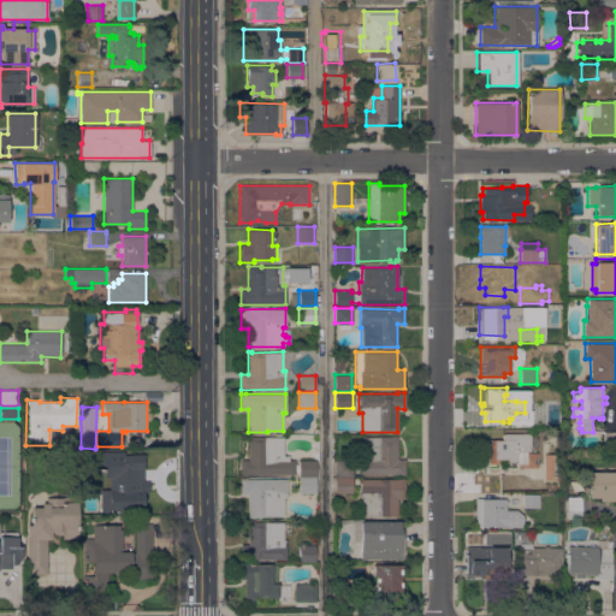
[(537,414),(537,413),(556,413),(556,428),(523,428),(523,414),(537,414)]
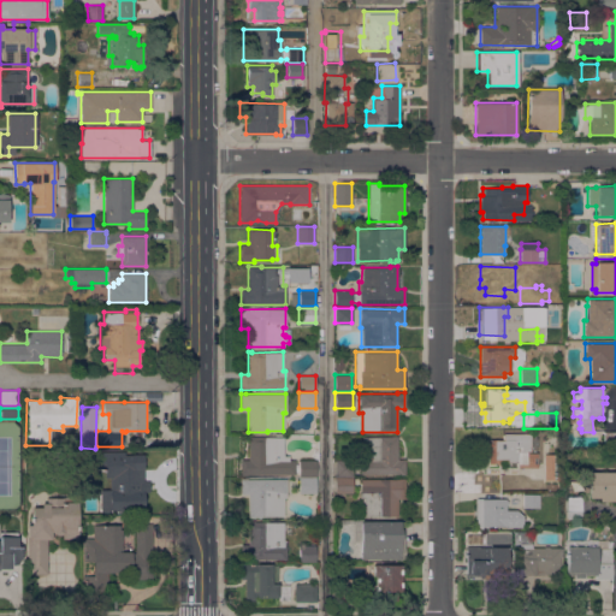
[(615,431),(615,444),(603,444),(603,431),(615,431)]
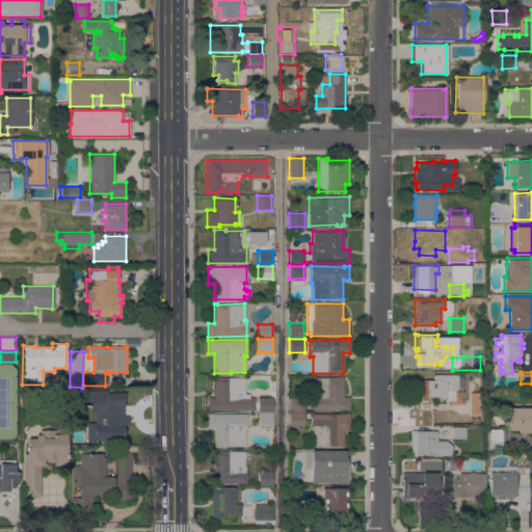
[(457,377),(461,377),(461,388),(457,388),(457,390),(447,390),(447,393),(449,393),(449,399),(446,399),(446,400),(437,399),(437,397),(431,397),(431,401),(421,401),(421,393),(419,393),(419,379),(434,379),(434,374),(457,375),(457,377)]
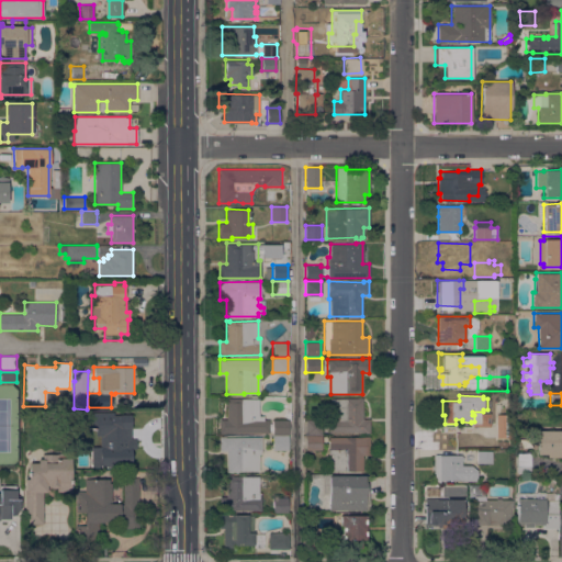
[(220,418),(226,418),(226,397),(229,397),(229,398),(258,398),(258,416),(263,416),(263,419),(269,419),(269,433),(224,433),(224,434),(220,434),(220,418)]
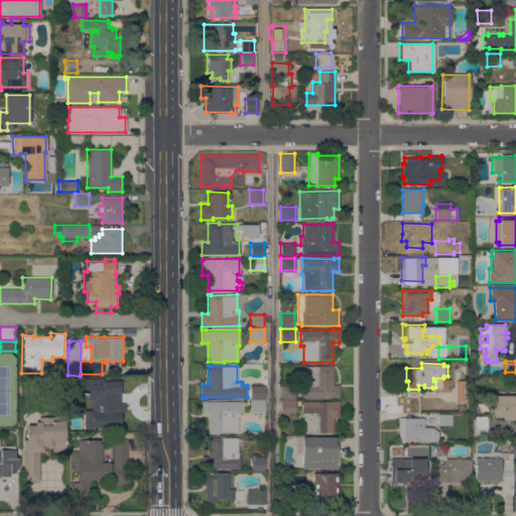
[(301,381),(303,381),(303,366),(328,366),(328,365),(333,365),(333,385),(339,385),(339,397),(334,397),(301,397),(301,381)]
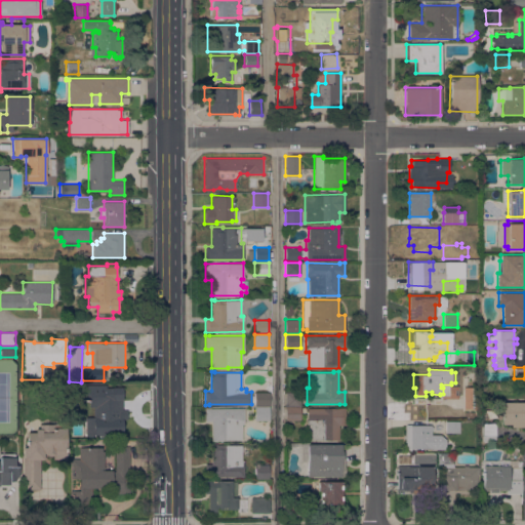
[(93,436),(93,408),(88,408),(88,402),(93,402),(93,399),(89,399),(89,388),(104,388),(122,387),(122,391),(125,390),(125,397),(122,397),(122,412),(110,412),(110,417),(122,417),(122,435),(93,436)]
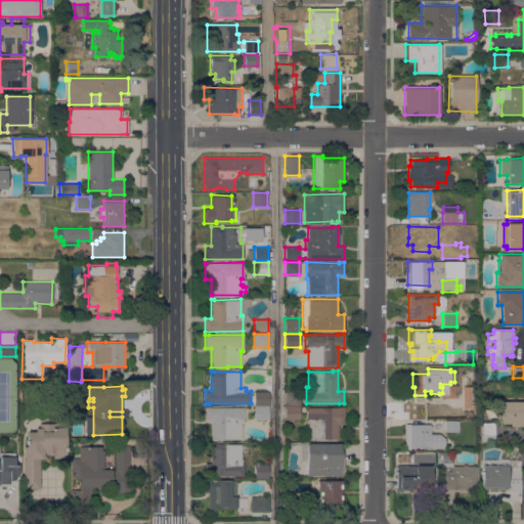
[(463,386),(477,386),(477,407),(463,407),(463,386)]
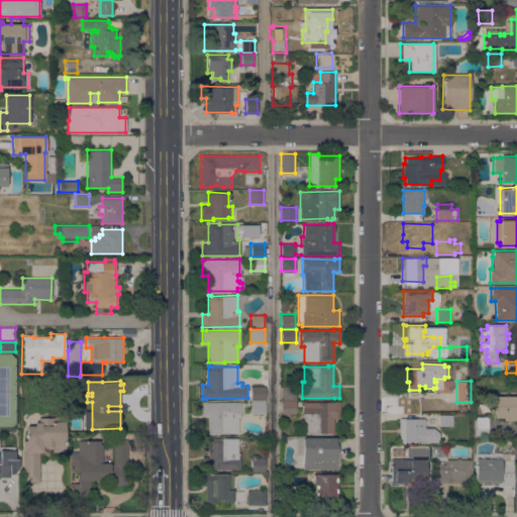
[(250,386),(265,386),(265,400),(250,400),(250,386)]
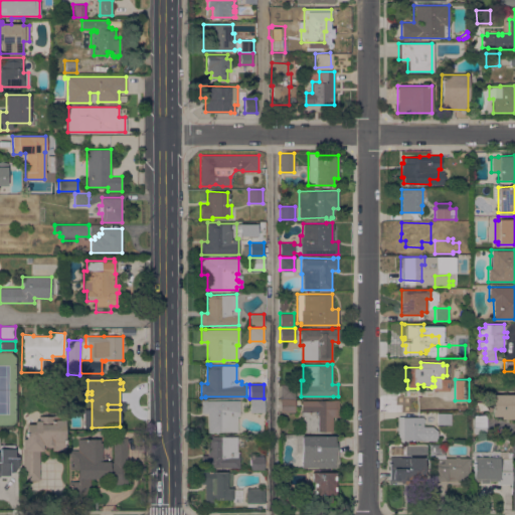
[(295,384),(295,398),(280,398),(280,384),(295,384)]
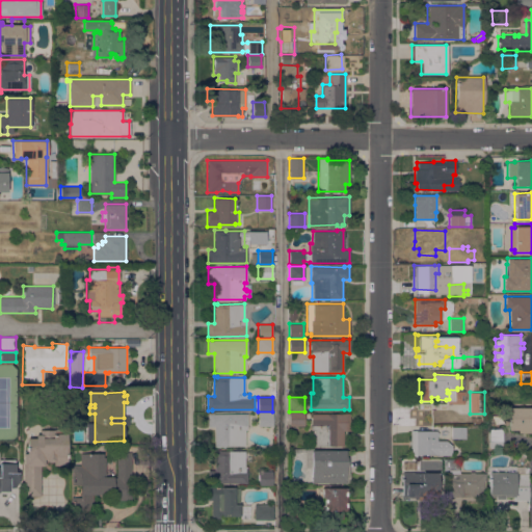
[(531,429),(526,429),(526,431),(522,431),(522,429),(509,429),(509,407),(531,407),(531,429)]
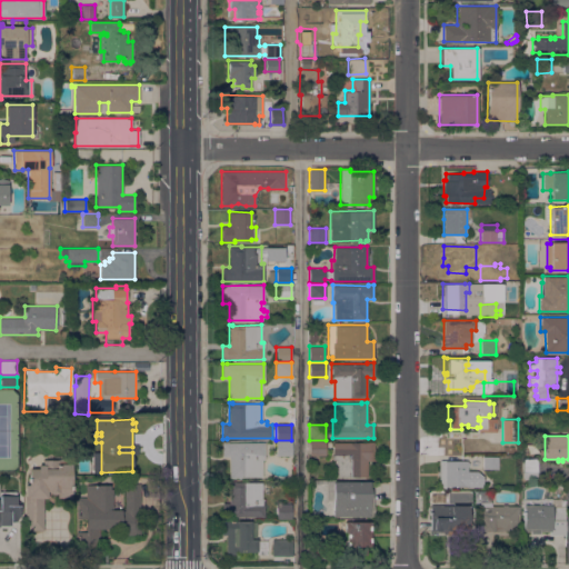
[(222,456),(222,441),(263,442),(263,459),(262,459),(262,477),(235,477),(235,478),(229,478),(229,456),(222,456)]
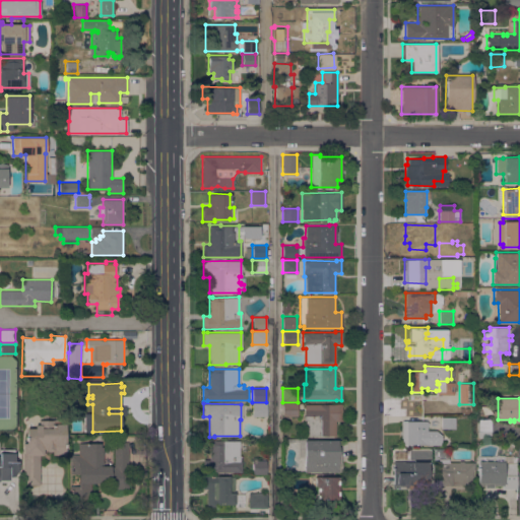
[(266,403),(266,416),(252,416),(252,403),(266,403)]
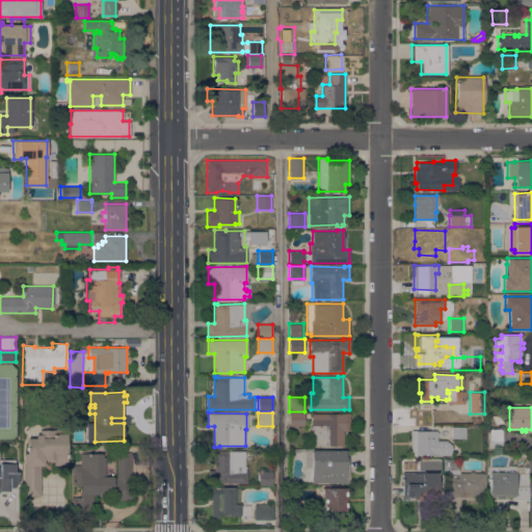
[(289,413),(304,413),(304,426),(289,426),(289,413)]
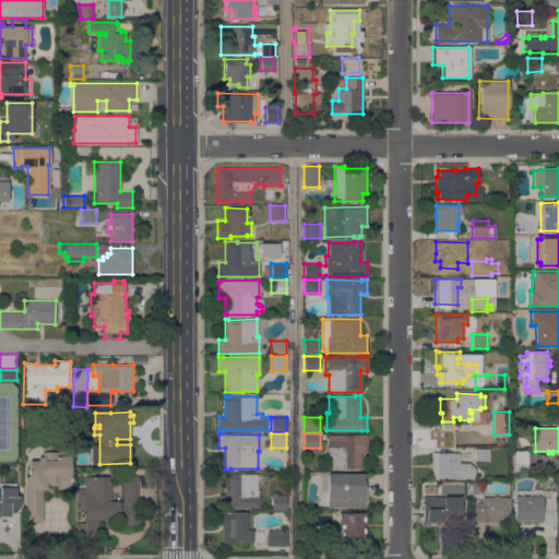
[(361,435),(361,433),(367,433),(367,453),(360,453),(360,468),(329,468),(329,451),(326,451),(326,435),(361,435)]
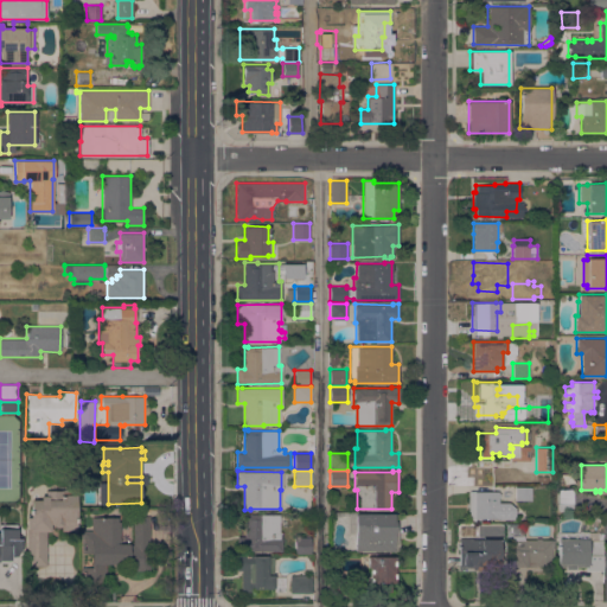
[(558,473),(575,473),(575,484),(558,484),(558,473)]
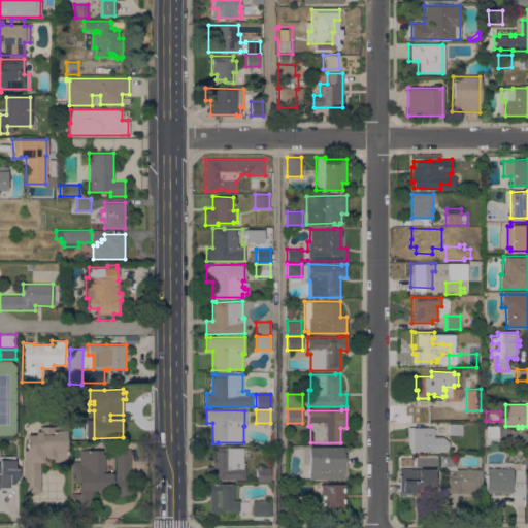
[(462,423),(462,435),(448,435),(448,424),(462,423)]
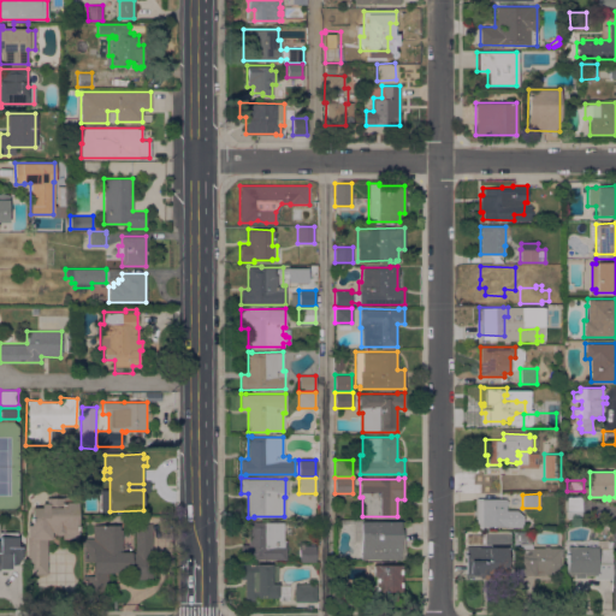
[(581,496),(581,511),(566,511),(566,496),(581,496)]
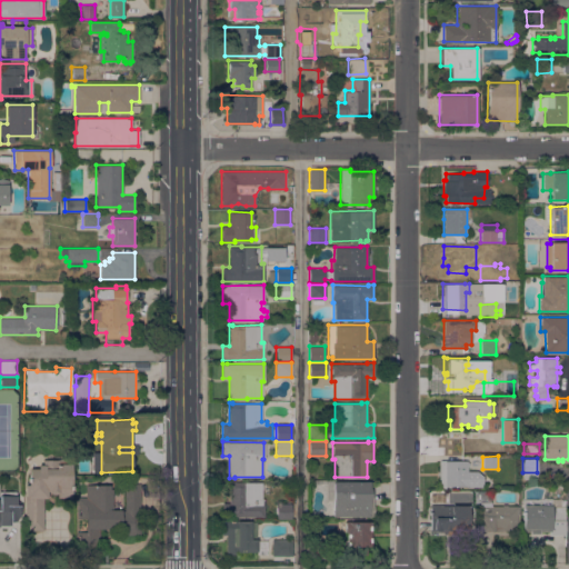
[(57,493),(56,493),(51,493),(49,492),(49,491),(47,491),(47,498),(43,498),(43,530),(25,529),(25,485),(28,485),(28,481),(29,481),(29,468),(38,468),(38,465),(43,465),(43,459),(56,459),(71,459),(71,497),(57,497),(57,493)]
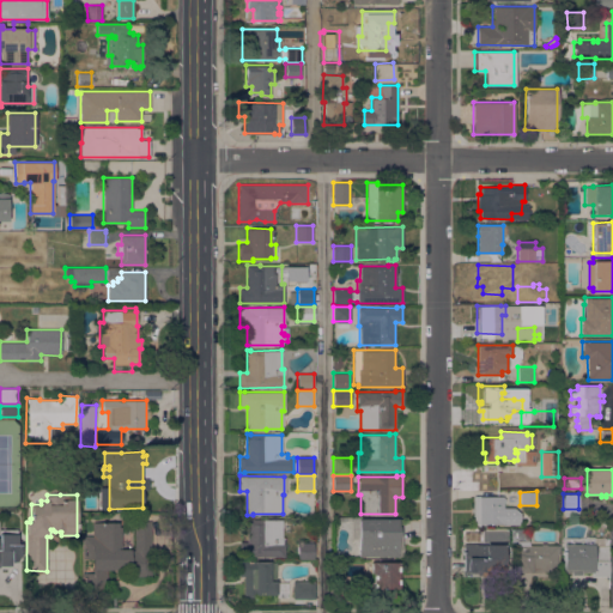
[(504,503),(503,503),(503,505),(520,504),(520,522),(503,523),(474,523),(473,497),(503,496),(503,498),(504,498),(504,503)]
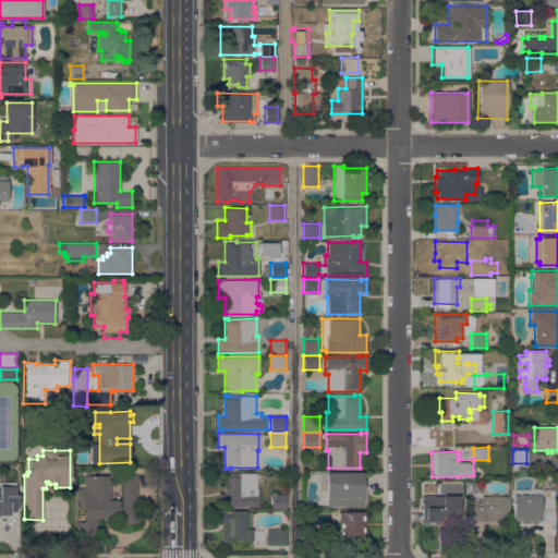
[(257,489),(259,489),(259,507),(218,507),(218,493),(225,493),(225,472),(238,472),(238,473),(257,473),(257,489)]
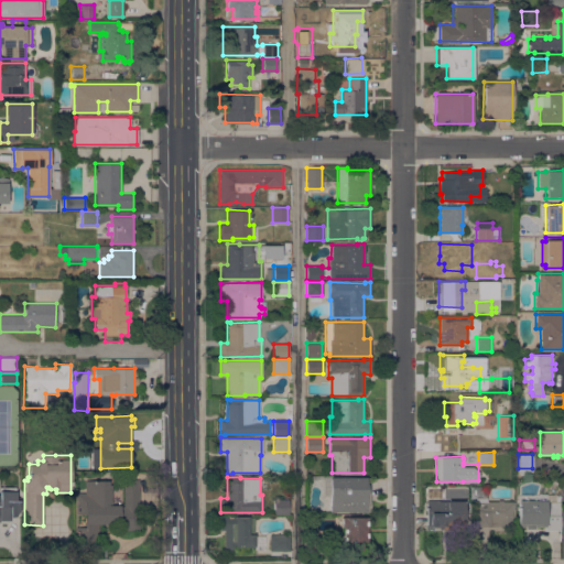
[(366,478),(370,478),(370,501),(370,511),(366,511),(366,512),(329,512),(329,496),(324,496),(324,479),(329,479),(329,477),(366,477),(366,478)]
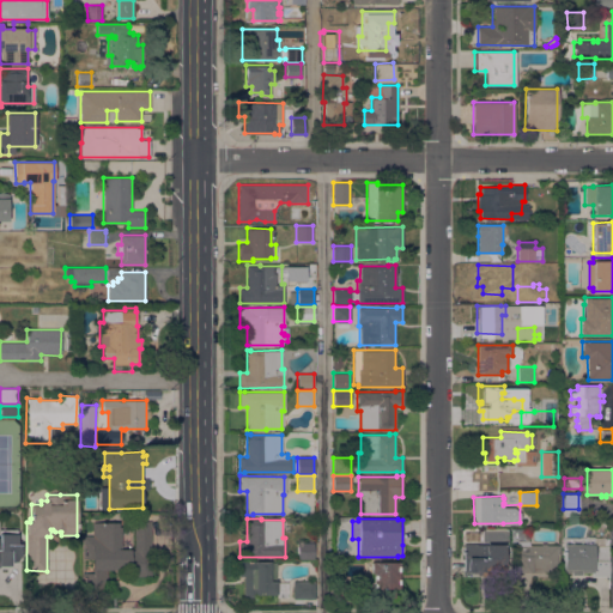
[(151,576),(125,576),(125,570),(108,570),(107,589),(83,589),(83,572),(92,572),(92,558),(83,558),(83,535),(92,535),(92,522),(121,522),(121,550),(134,550),(134,521),(151,521),(151,576)]
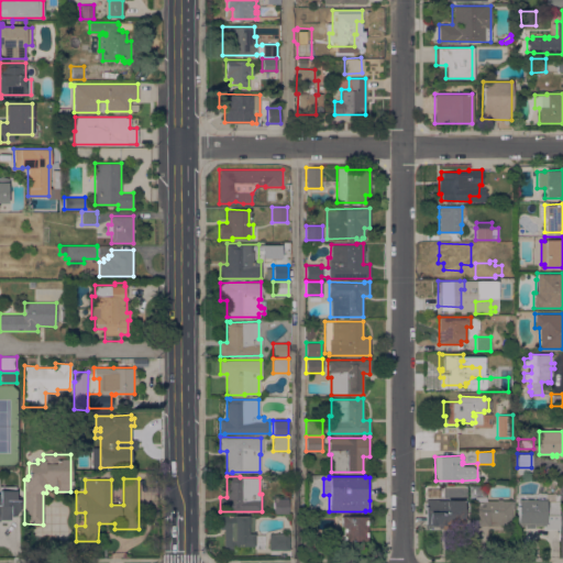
[(0,486),(15,486),(17,496),(19,496),(19,511),(15,511),(15,520),(0,520),(0,486)]
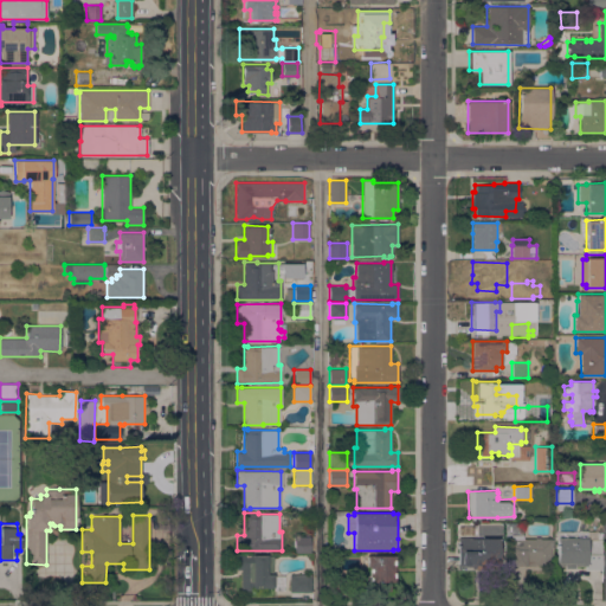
[(535,539),(535,537),(540,537),(540,539),(553,539),(553,547),(550,547),(550,566),(510,566),(511,535),(508,535),(508,534),(505,534),(505,523),(522,523),(522,535),(523,535),(523,539),(535,539)]
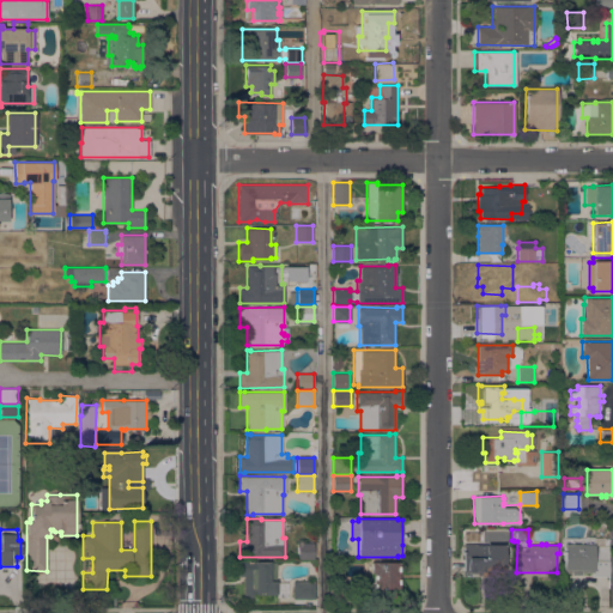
[(563,539),(563,536),(584,538),(584,535),(594,535),(594,536),(610,536),(610,539),(608,539),(608,560),(610,560),(610,576),(592,576),(592,572),(581,572),(581,575),(571,575),(571,572),(563,572),(563,539)]
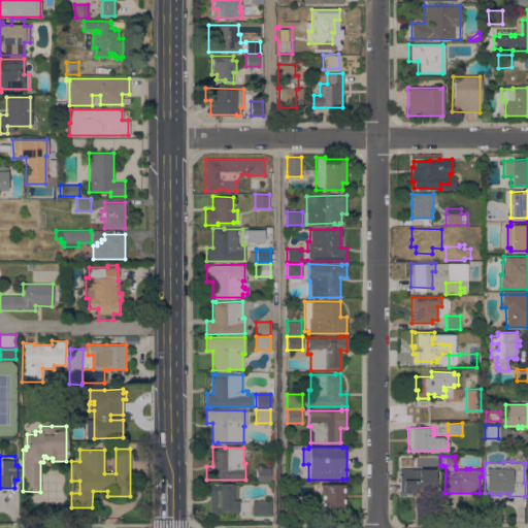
[(256,468),(270,468),(270,481),(256,482),(256,468)]
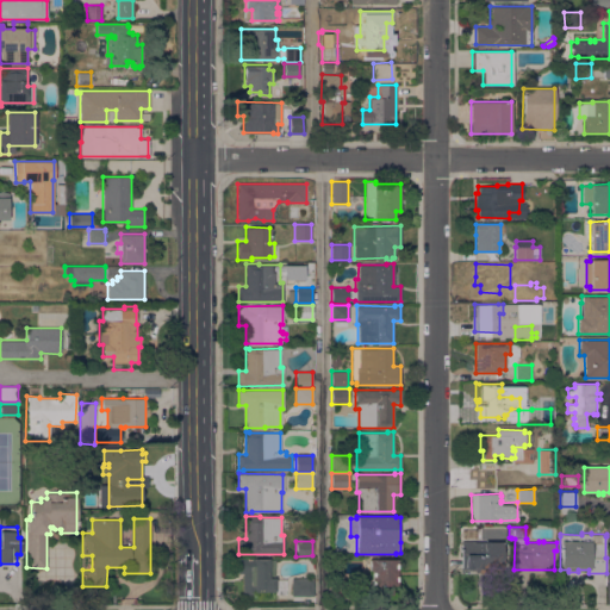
[(461,541),(474,541),(474,542),(502,542),(502,552),(504,552),(504,558),(502,558),(502,572),(475,572),(475,570),(462,570),(461,541)]
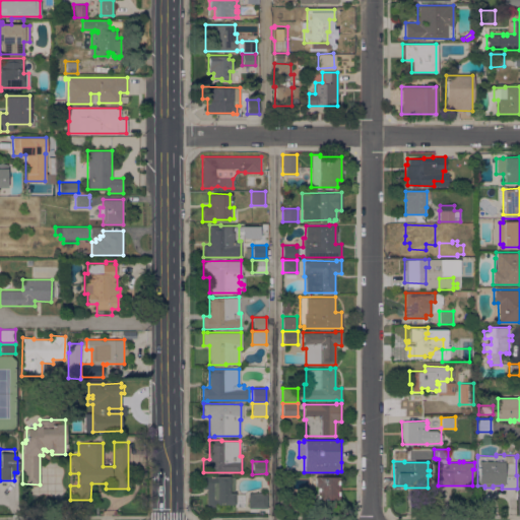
[(234,494),(244,494),(244,507),(236,507),(236,503),(234,503),(234,504),(221,504),(221,507),(206,507),(206,489),(203,489),(203,475),(218,475),(218,476),(234,476),(234,494)]
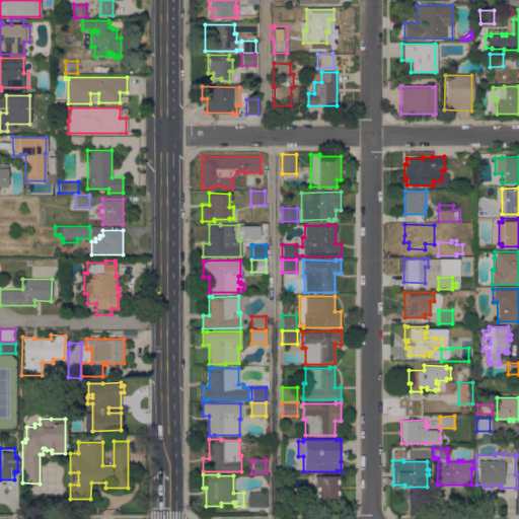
[(339,498),(335,498),(335,506),(314,506),(314,475),(339,475),(339,498)]
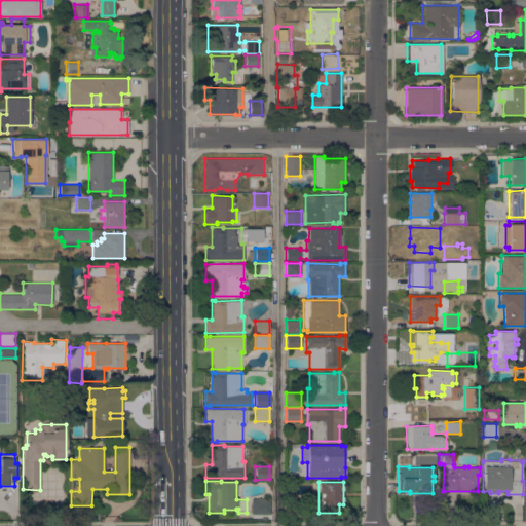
[(270,498),(270,514),(251,514),(251,498),(270,498)]
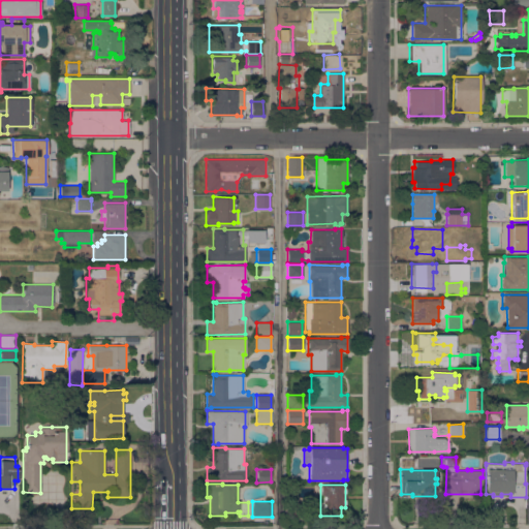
[(304,516),(288,516),(288,502),(304,502),(304,516)]
